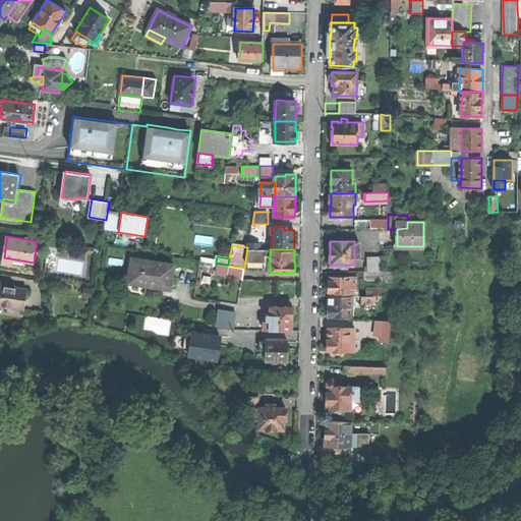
[(367,256),(367,271),(381,271),(383,271),(383,256),(367,256)]
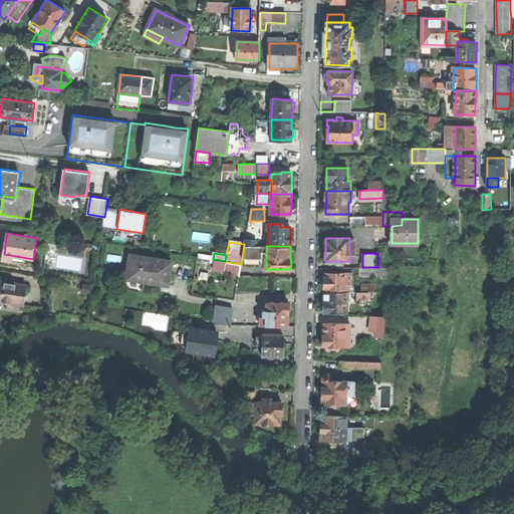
[(32,265),(33,259),(4,254),(3,260),(32,265)]
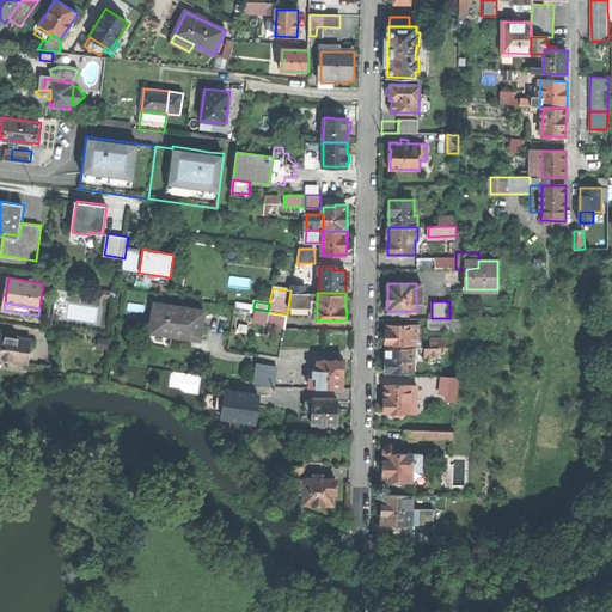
[(204,311),(155,304),(151,331),(200,340),(202,325),(204,311)]
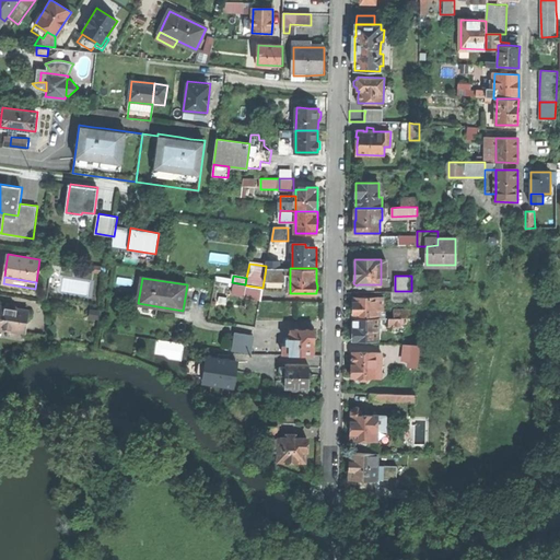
[(266,289),(263,288),(247,286),(248,295),(264,299),(266,289)]
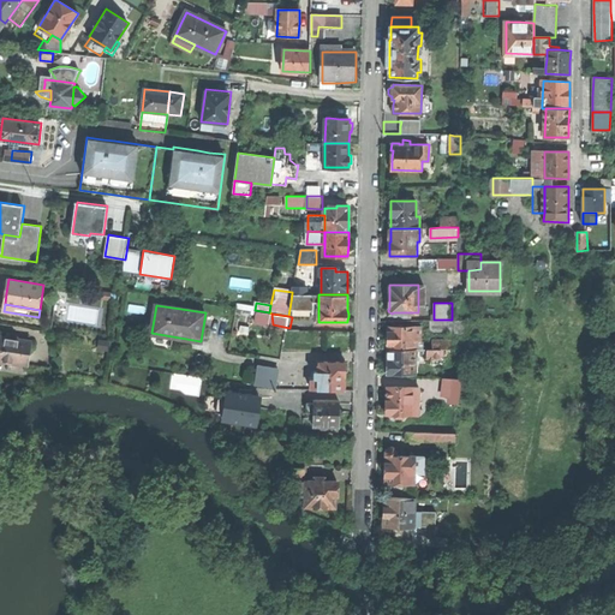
[(449,329),(449,320),(434,320),(430,320),(430,330),(449,329)]
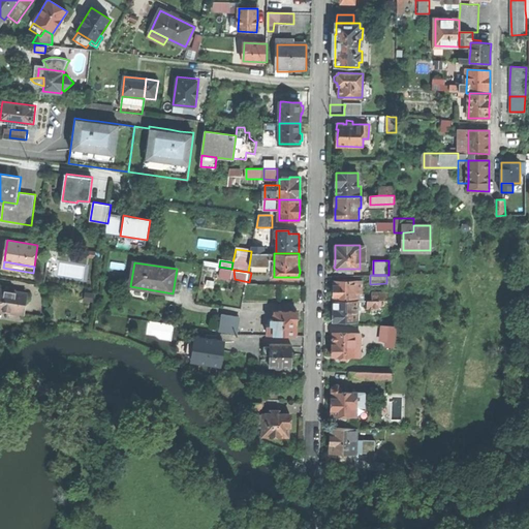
[(334,299),(358,299),(358,292),(362,292),(362,281),(335,280),(335,289),(334,299)]
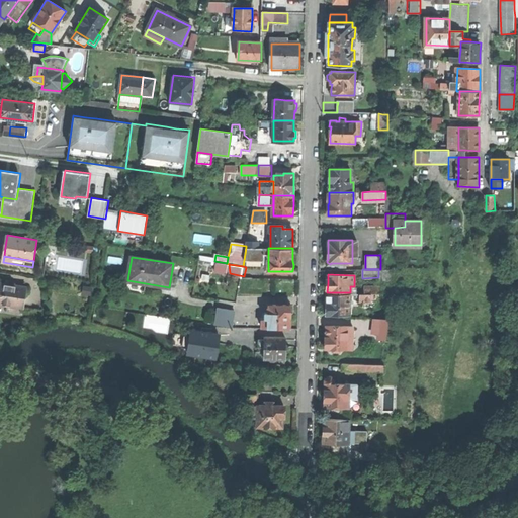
[(0,303),(24,306),(26,286),(0,281),(0,303)]
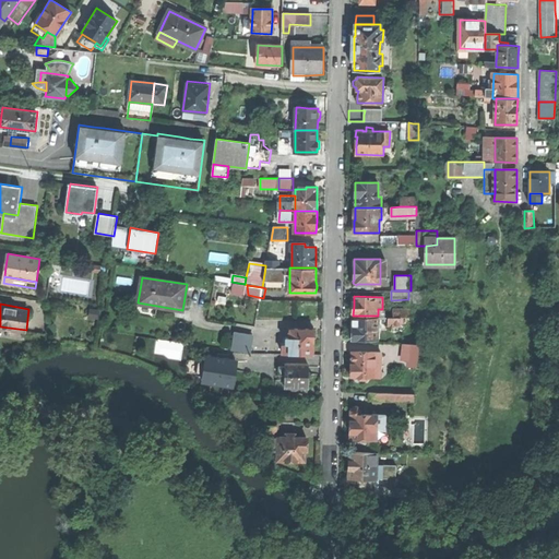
[(140,316),(154,313),(153,306),(139,308),(140,316)]
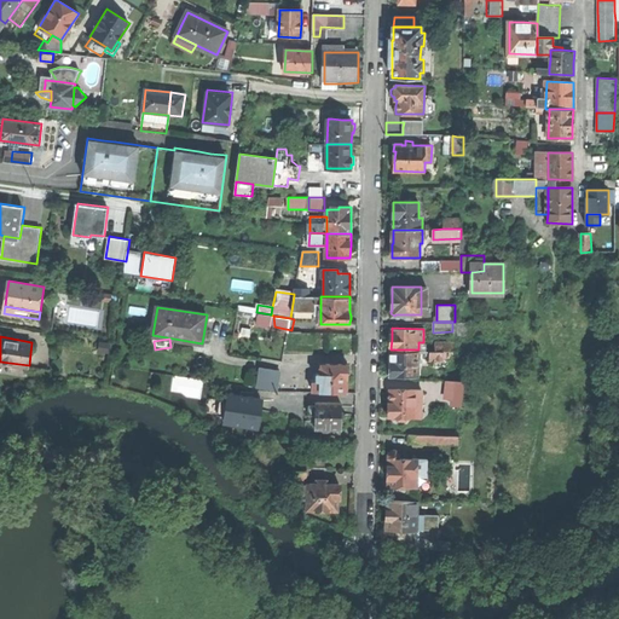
[(418,350),(391,350),(391,363),(391,374),(418,375),(418,362),(418,358),(418,350)]
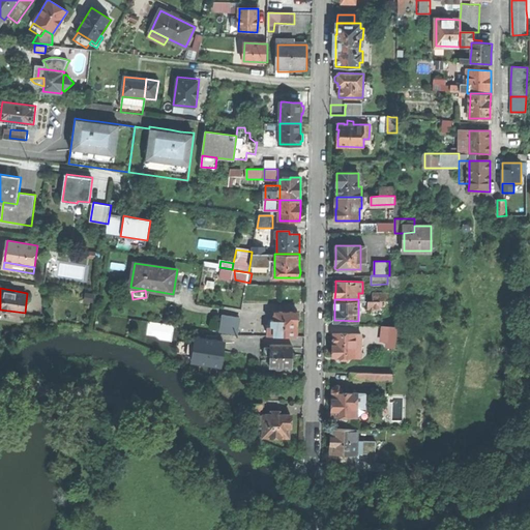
[(268,326),(268,335),(297,335),(297,328),(297,323),(298,323),(298,321),(300,319),(300,316),(298,314),(298,311),(274,311),(274,319),(271,319),(271,326),(268,326)]
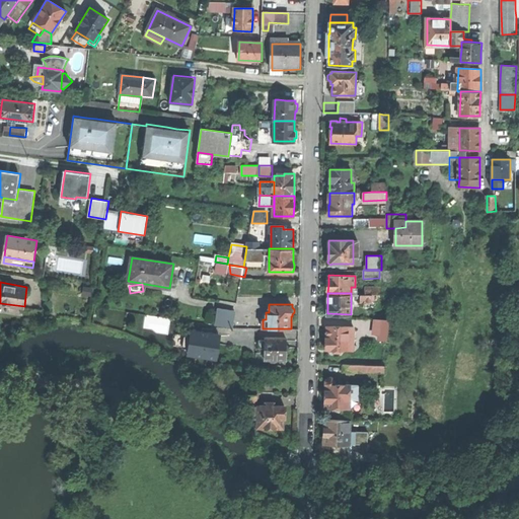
[(216,324),(232,327),(235,310),(219,307),(216,324)]
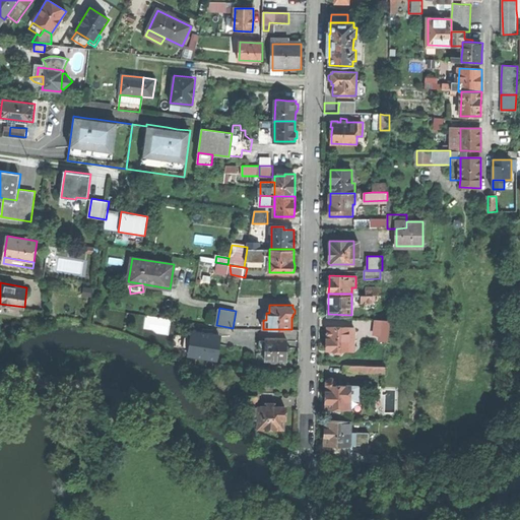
[(381,335),(381,339),(389,340),(391,320),(376,318),(375,327),(382,328),(381,335)]
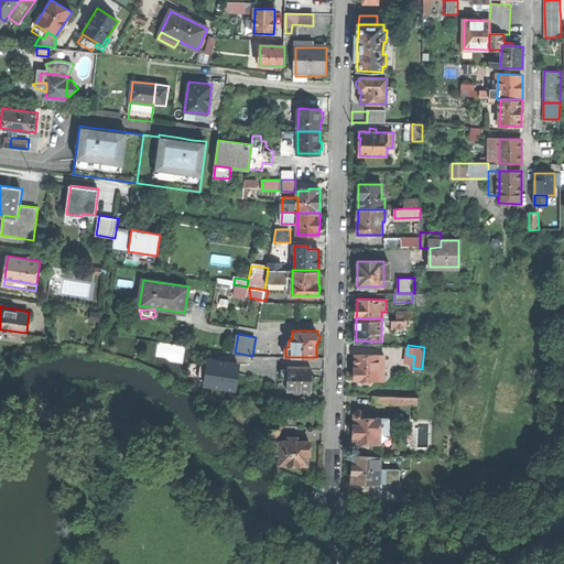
[(384,354),(356,354),(356,361),(356,365),(355,365),(355,378),(364,378),(364,382),(371,382),(371,379),(379,379),(379,376),(379,369),(384,369),(384,354)]
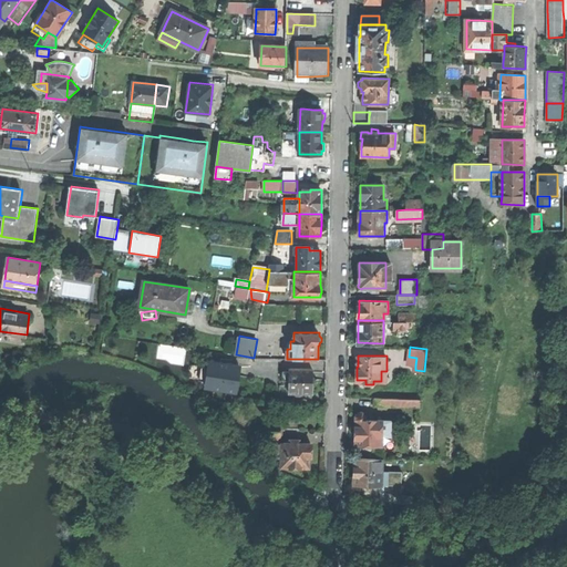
[(206,387),(236,391),(238,379),(240,366),(209,361),(209,367),(207,380),(206,387)]
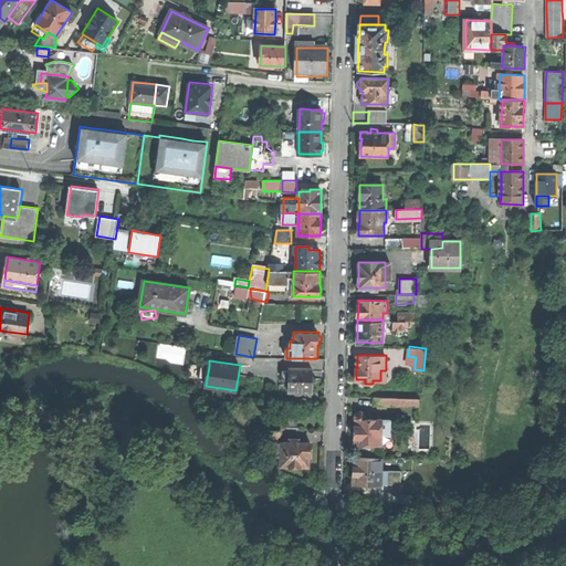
[(313,368),(290,367),(290,370),(283,370),(283,378),(290,378),(289,391),(312,391),(313,381),(313,368)]
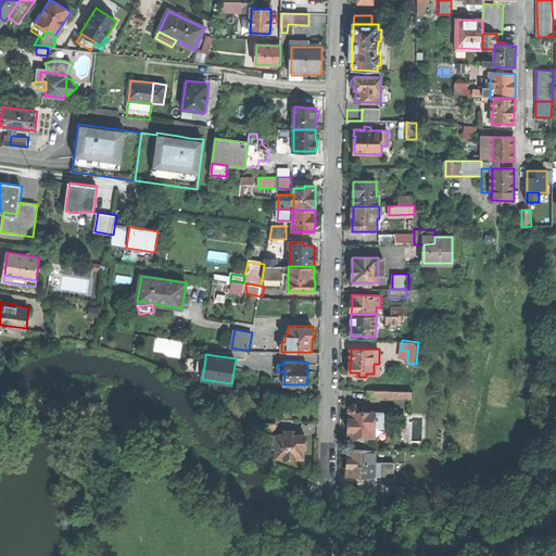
[(358,412),(349,411),(349,424),(349,437),(374,438),(375,412),(358,412)]
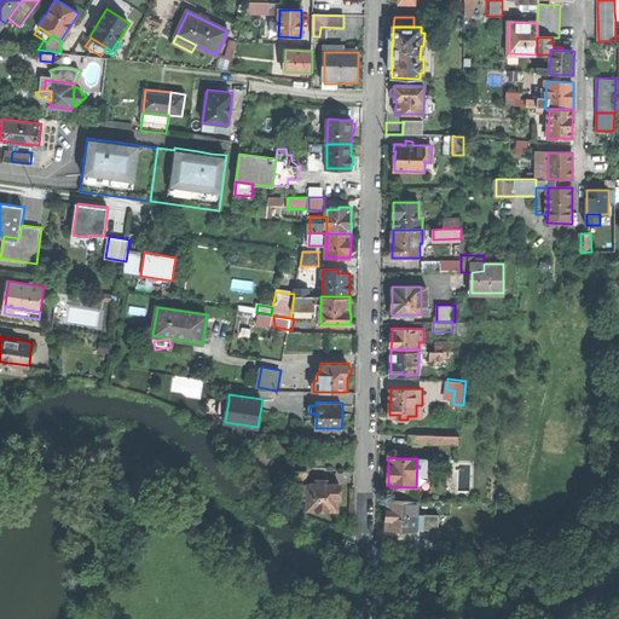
[(314,484),(308,484),(308,487),(307,499),(307,509),(337,510),(337,498),(340,498),(340,492),(340,485),(327,485),(327,480),(314,480),(314,484)]
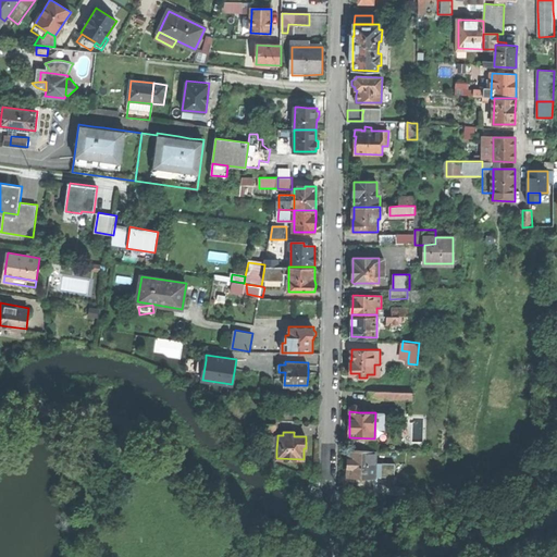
[(348,461),(348,475),(375,475),(375,461),(375,449),(348,449),(348,461)]
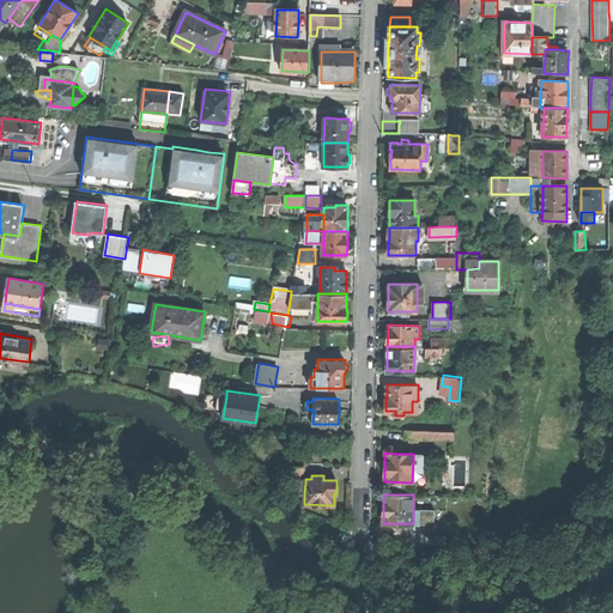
[(424,508),(413,508),(413,523),(423,523),(424,508)]
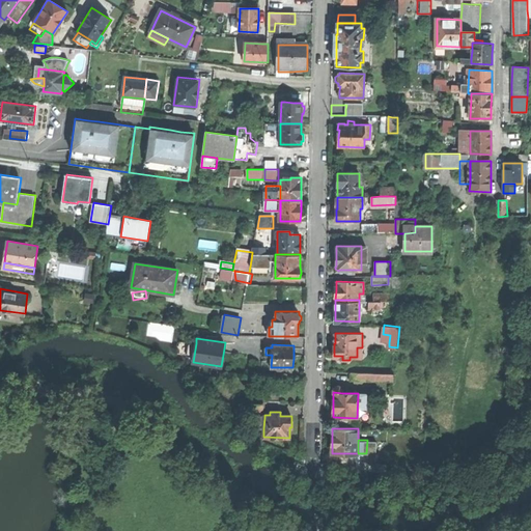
[(356,458),(354,467),(368,469),(369,460),(356,458)]
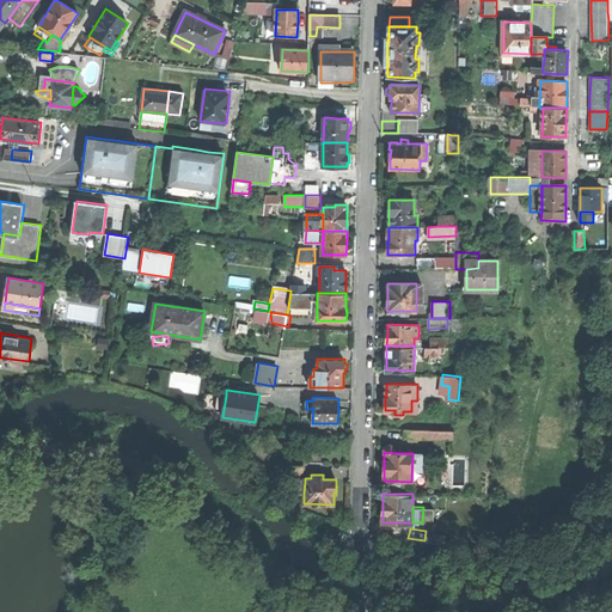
[(435,533),(426,531),(424,540),(434,542),(435,533)]
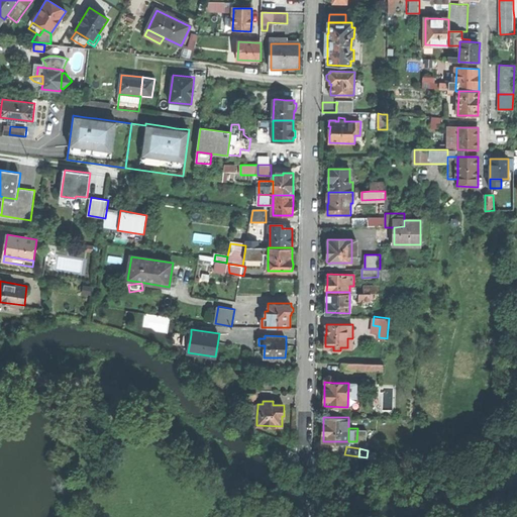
[(375,451),(368,450),(367,457),(374,458),(375,451)]
